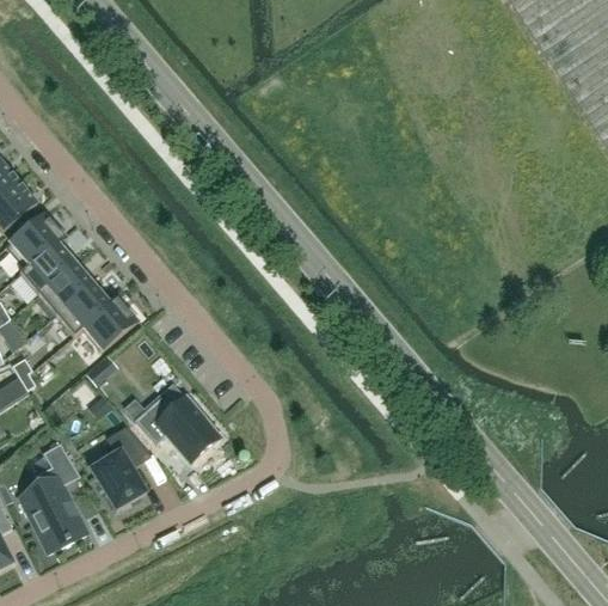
[(511,0),(607,144),(607,0),(511,0)]
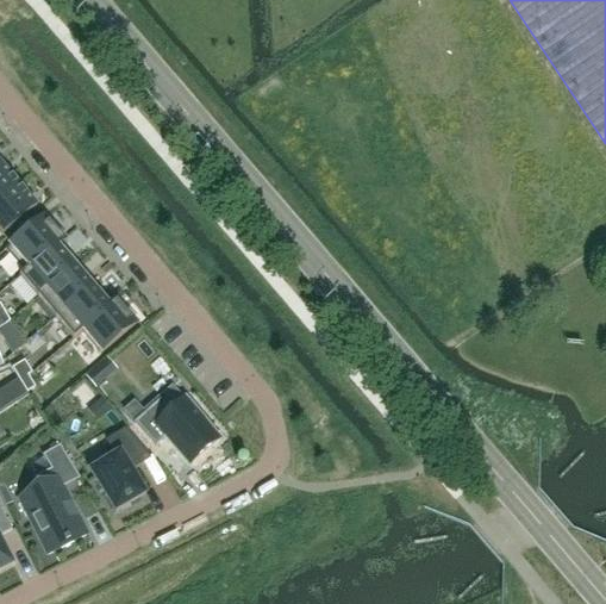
[(4,161),(0,163),(0,197),(20,180),(4,161)]
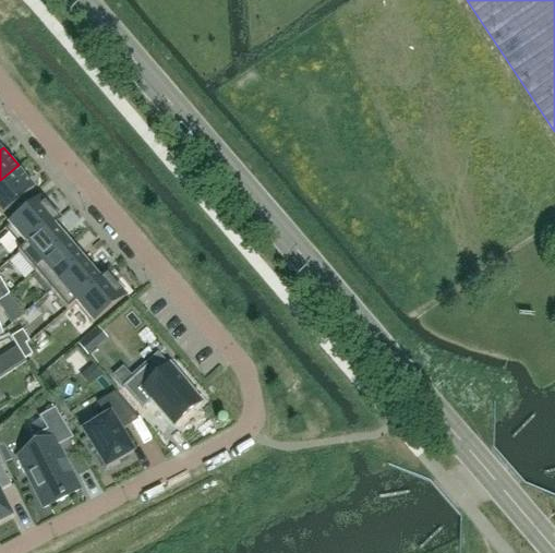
[(19,165),(0,180),(0,206),(3,211),(35,183),(19,165)]
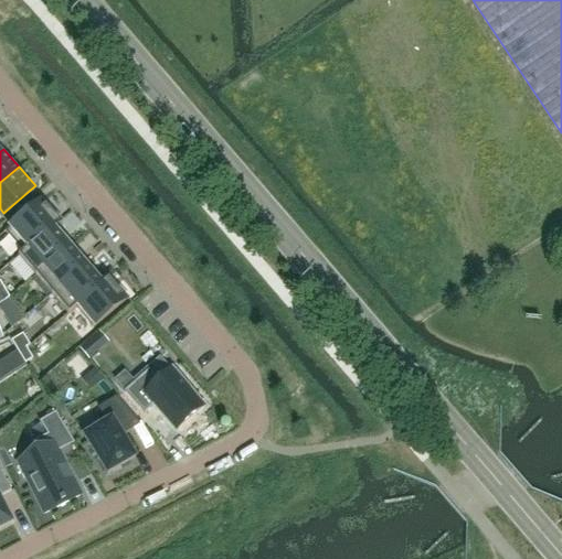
[(22,255),(56,225),(54,223),(62,216),(43,194),(6,227),(23,247),(19,250),(22,255)]
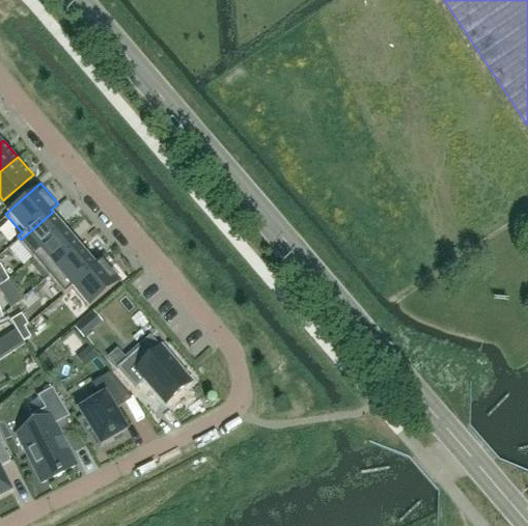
[(67,229),(53,212),(21,240),(35,256),(67,229)]
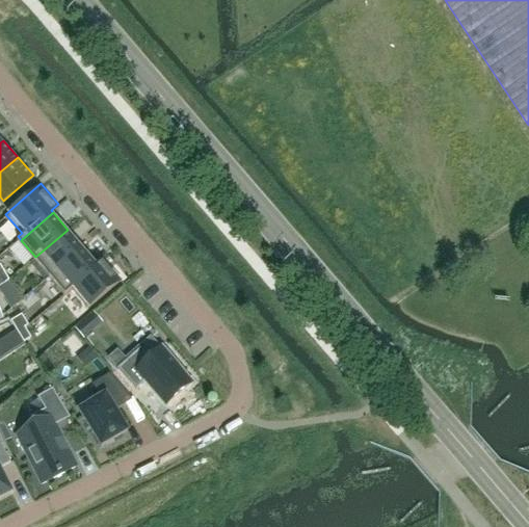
[(82,246),(68,230),(35,257),(50,273),(82,246)]
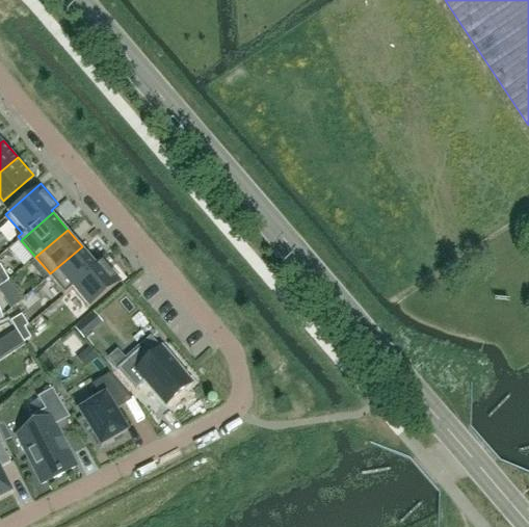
[(82,246),(50,273),(64,291),(104,257),(104,256),(96,263),(82,246)]
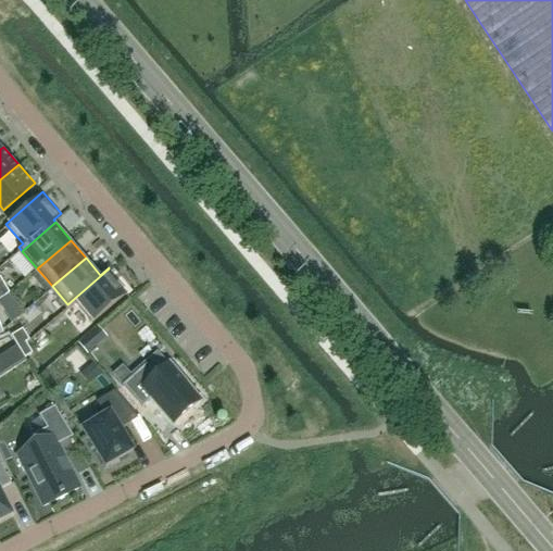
[(109,268),(67,304),(68,304),(76,298),(93,317),(127,289),(109,268)]
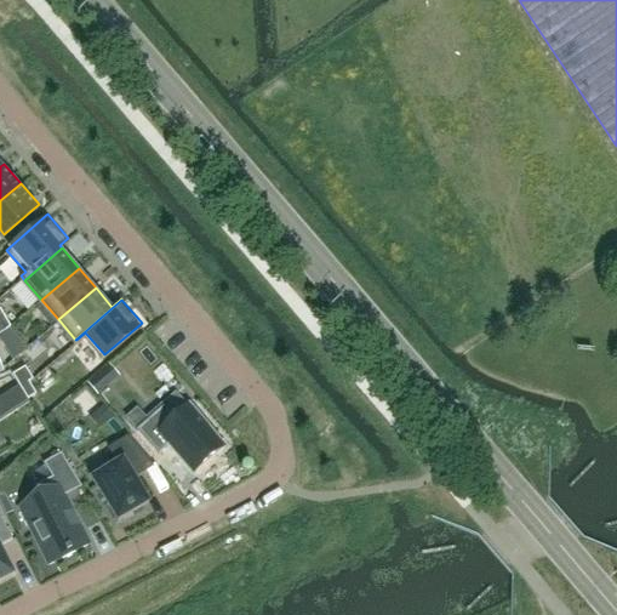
[(3,305),(0,305),(0,332),(1,335),(13,324),(3,305)]
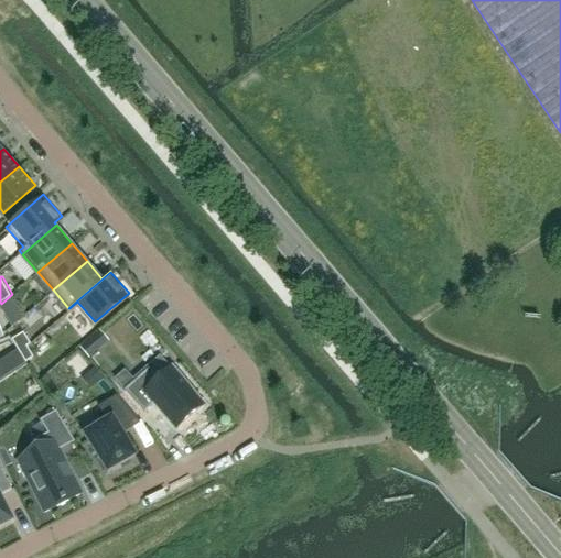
[(12,294),(1,304),(6,312),(18,303),(12,294)]
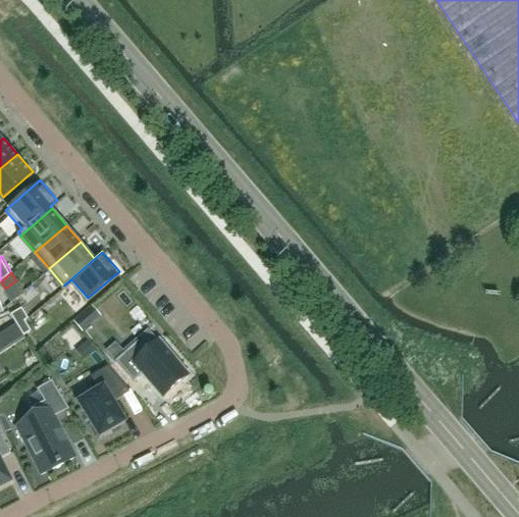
[(22,304),(11,311),(17,321),(24,317),(29,315),(22,304)]
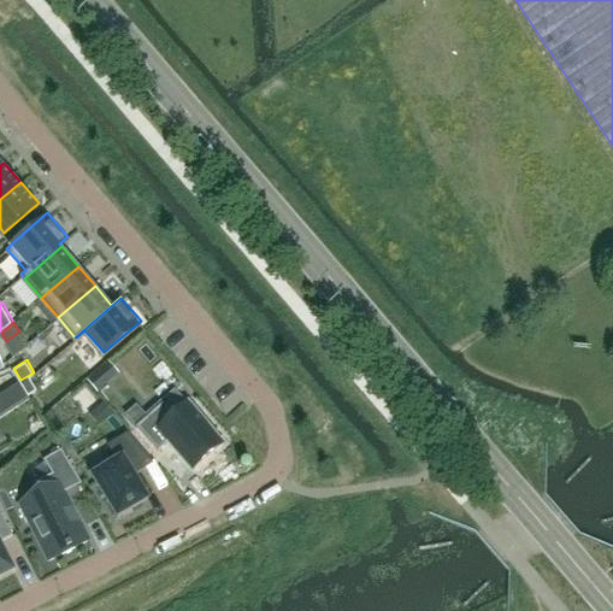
[(29,375),(21,380),(29,392),(37,387),(29,375)]
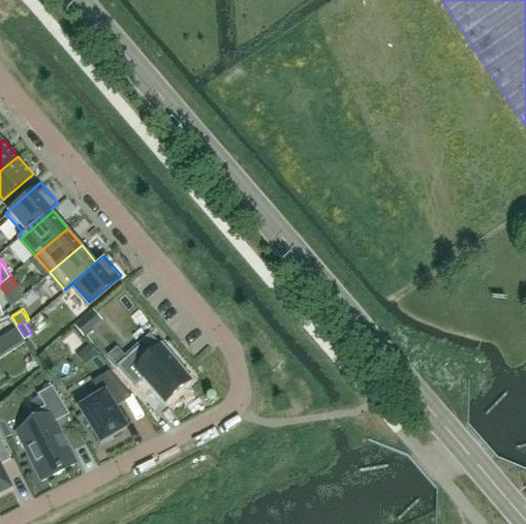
[(17,325),(2,334),(10,347),(25,337),(17,325)]
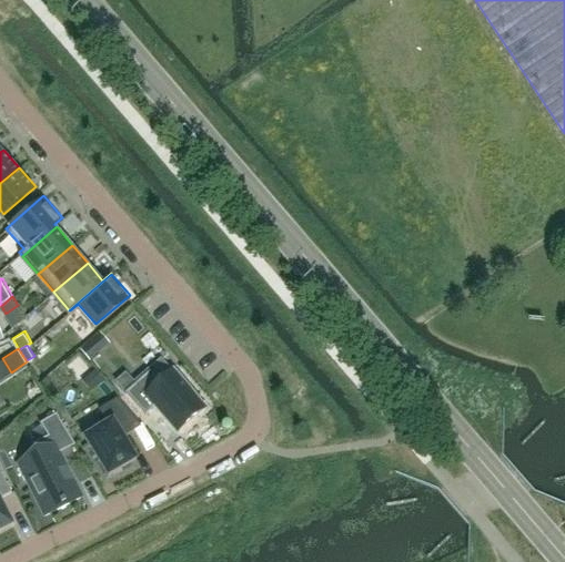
[(205,405),(173,367),(161,378),(151,367),(125,388),(145,411),(155,402),(179,428),(205,405)]
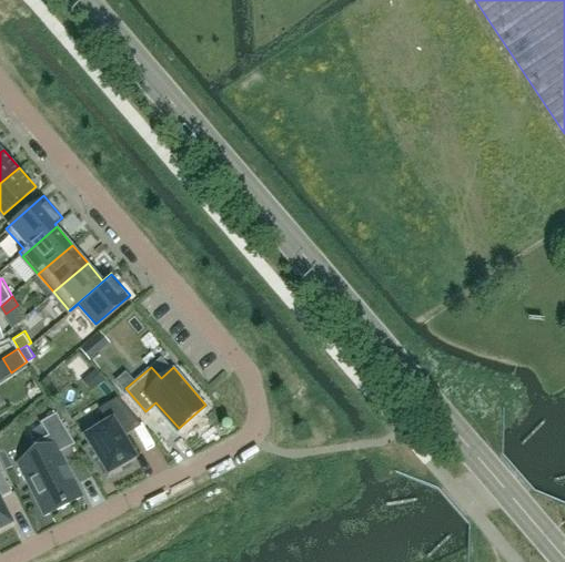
[(139,419),(118,395),(100,406),(107,416),(83,430),(109,472),(137,456),(121,429),(139,419)]
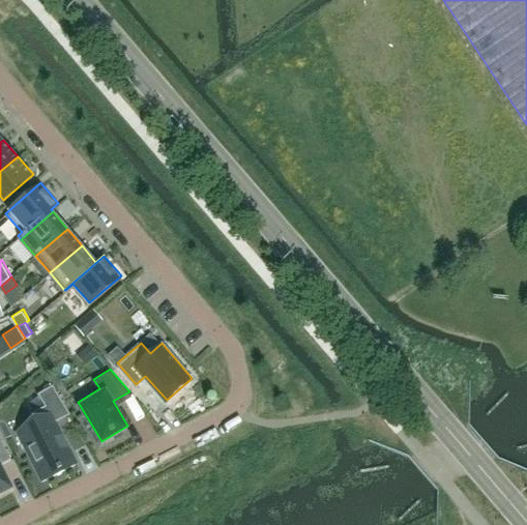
[(53,382),(38,391),(46,404),(33,410),(38,419),(19,430),(42,477),(58,470),(58,471),(62,469),(61,468),(77,461),(68,445),(69,444),(63,432),(62,432),(56,420),(70,412),(53,382)]
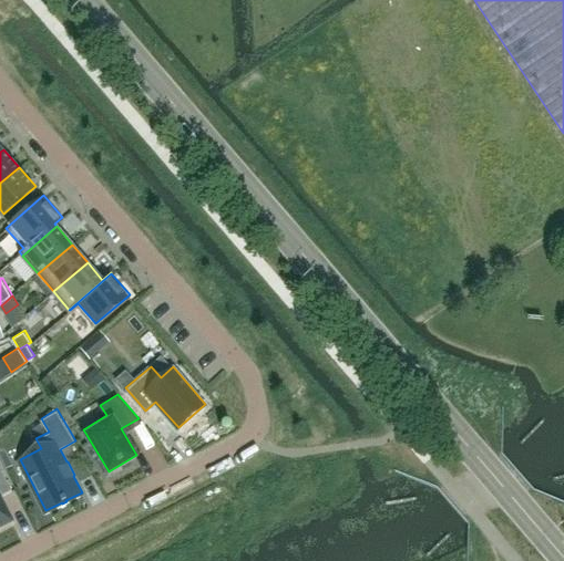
[(0,464),(0,523),(12,518),(0,494),(12,488),(0,464)]
